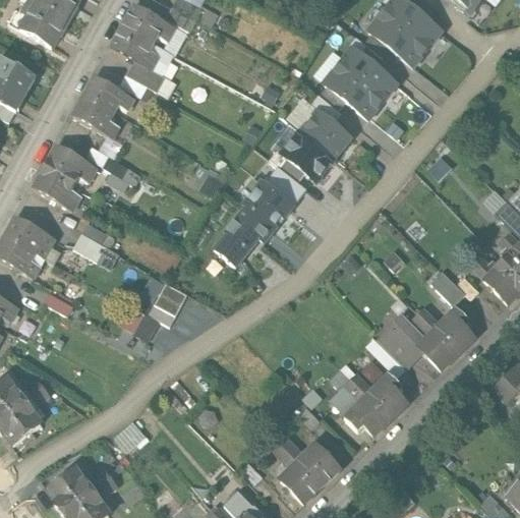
[(68,19),(35,0),(30,0),(22,13),(27,16),(20,30),(52,48),(68,19)]
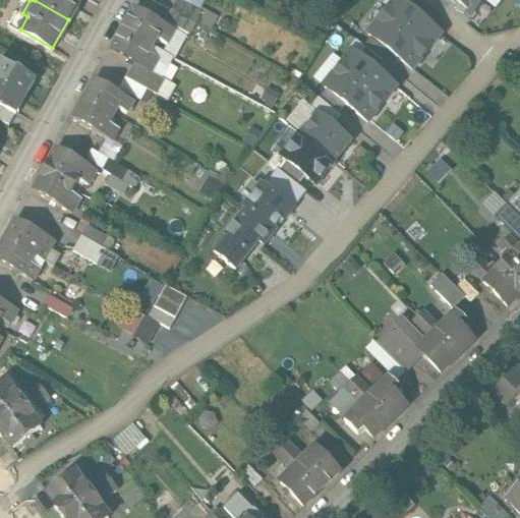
[(35,0),(68,19),(78,0),(35,0)]
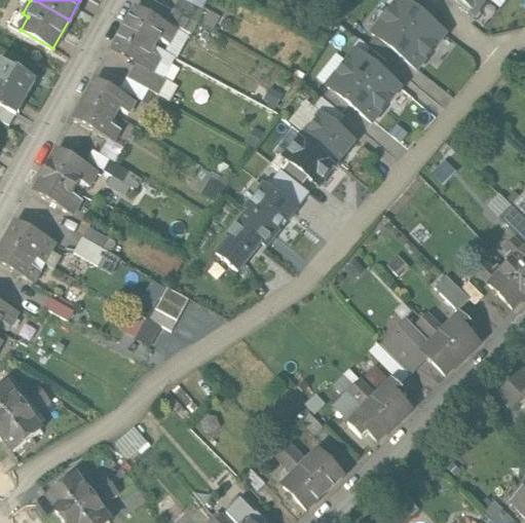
[(203,9),(186,0),(178,0),(174,7),(197,21),(203,9)]
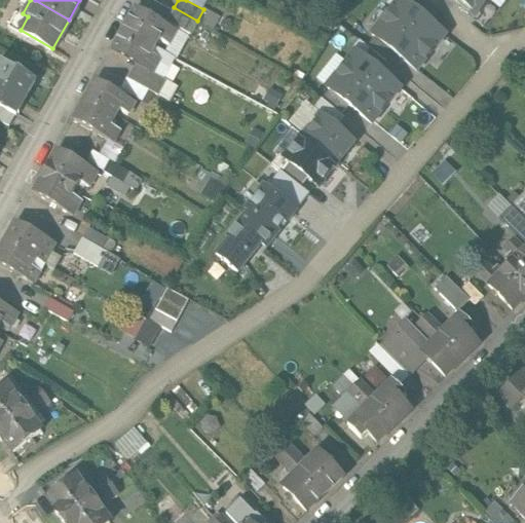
[(395,48),(423,13),(407,0),(397,0),(392,6),(391,5),(382,16),(383,17),(372,30),(395,48)]
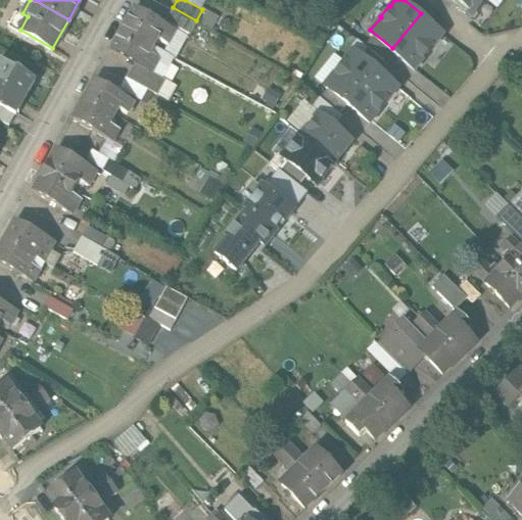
[(457,0),(471,12),(481,0),(457,0)]
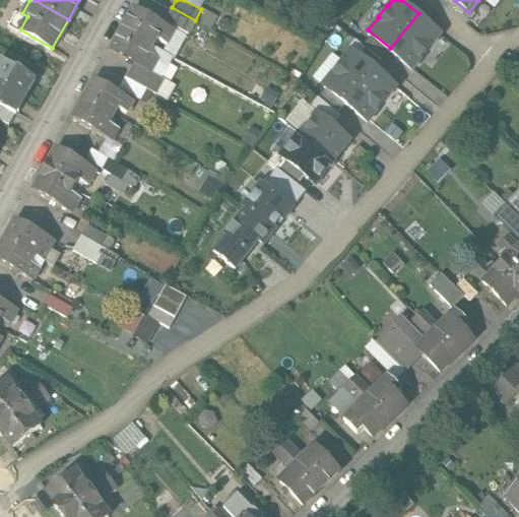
[(175,27),(135,5),(123,26),(153,43),(156,36),(168,42),(175,27)]
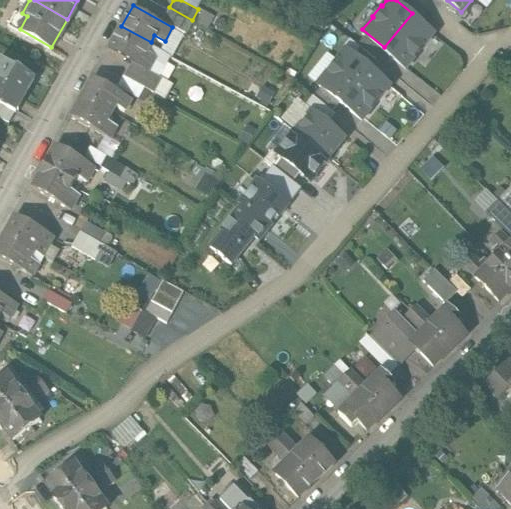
[(192,20),(169,7),(163,17),(187,30),(192,20)]
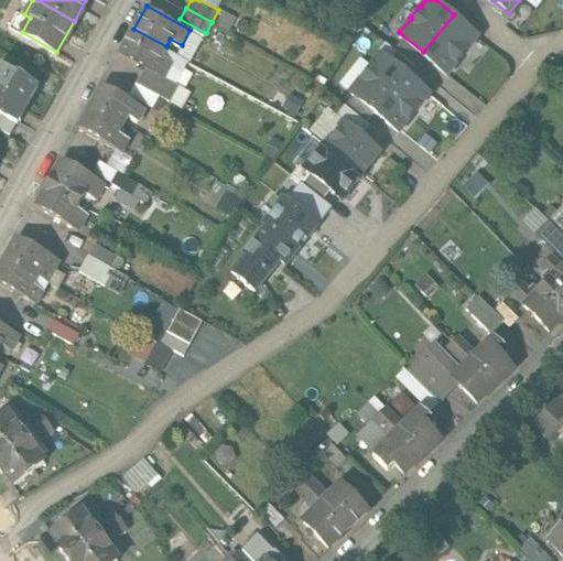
[(478,33),(454,14),(423,52),(447,72),(457,60),(457,61),(467,49),(466,47),(478,33)]
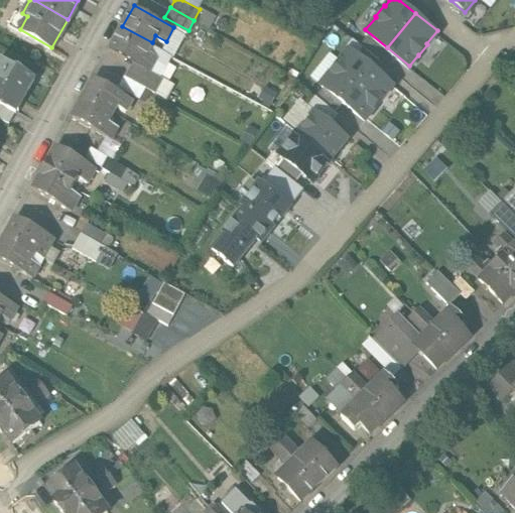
[(152,42),(122,26),(110,47),(133,60),(150,70),(150,69),(158,55),(148,49),(152,42)]
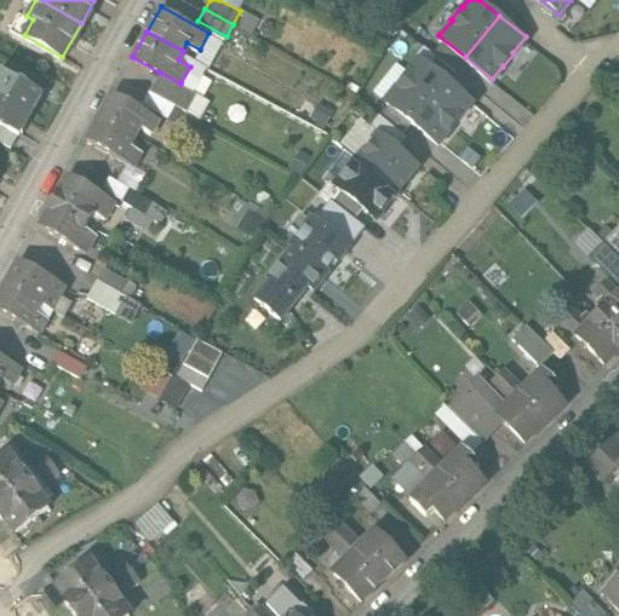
[(412,120),(446,79),(419,57),(410,70),(408,69),(397,82),(399,84),(387,99),(412,120)]
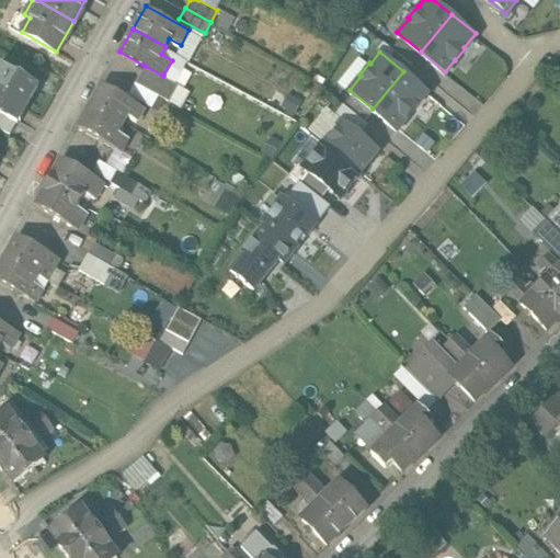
[(37,84),(0,63),(0,110),(18,120),(18,121),(37,84)]
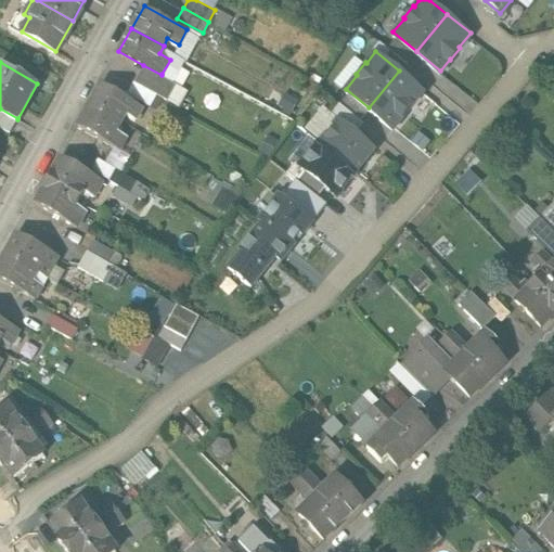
[(162,75),(143,65),(134,80),(167,98),(176,81),(162,74),(162,75)]
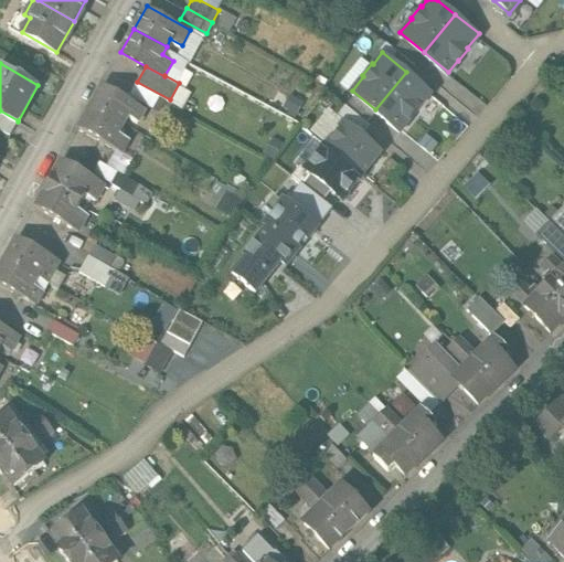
[(406,72),(375,109),(400,129),(410,117),(411,118),(421,106),(419,105),(431,92),(406,72)]
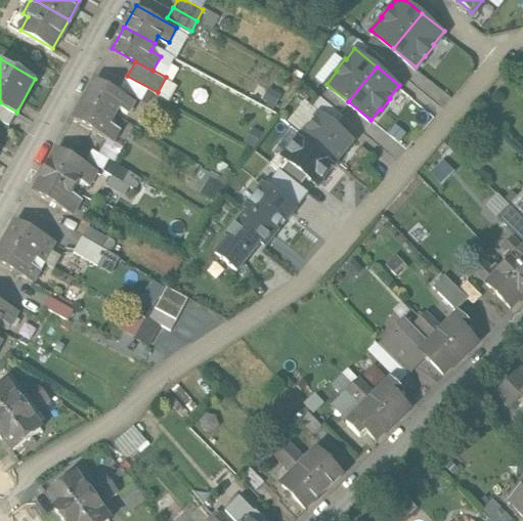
[(134,100),(95,78),(73,118),(113,139),(119,128),(109,123),(117,106),(128,113),(134,100)]
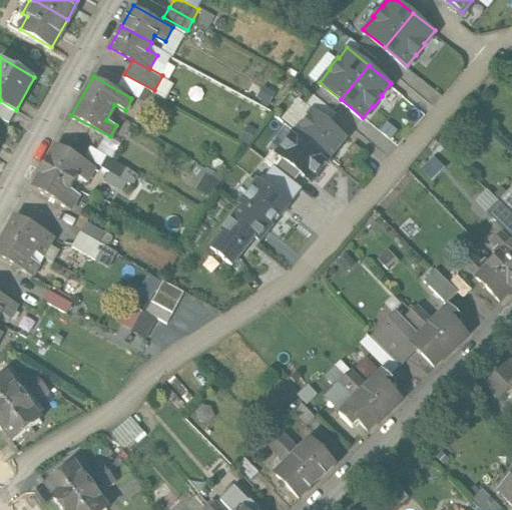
[(172,104),(154,94),(149,103),(167,113),(172,104)]
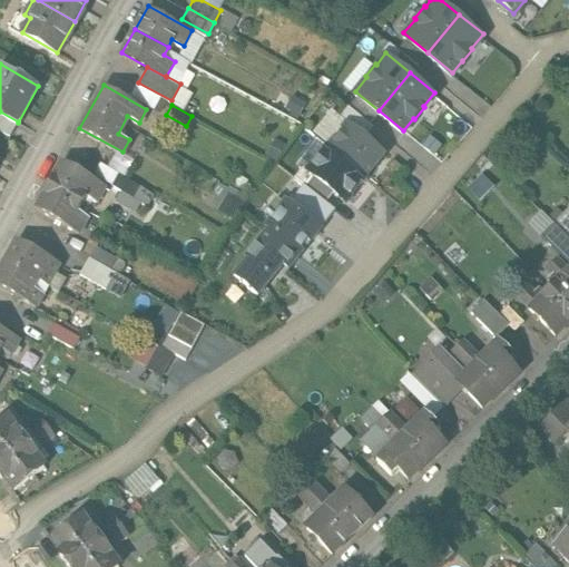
[(18,121),(0,111),(0,127),(11,134),(18,121)]
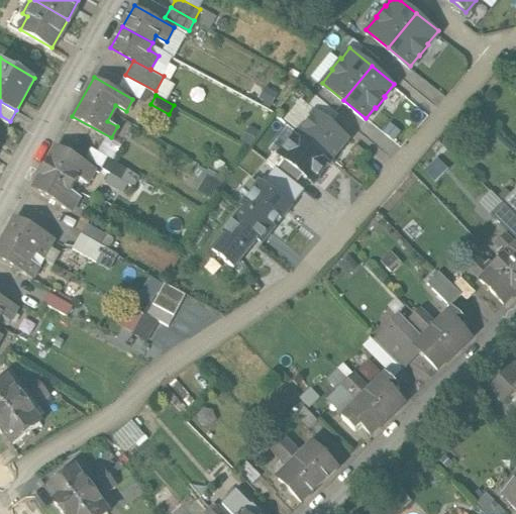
[(297,130),(332,158),(349,136),(315,108),(297,130)]
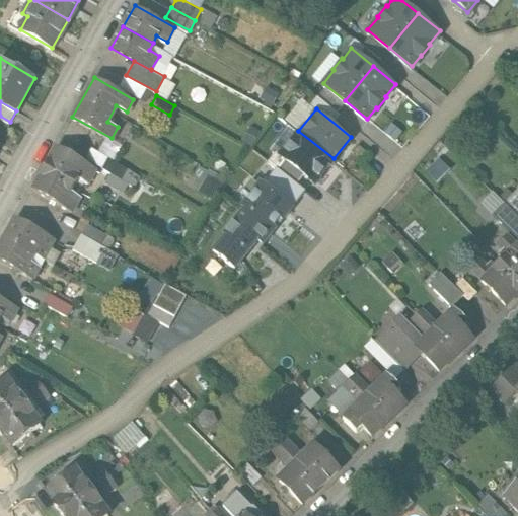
[(298,131),(281,153),(315,180),(334,158),(298,131)]
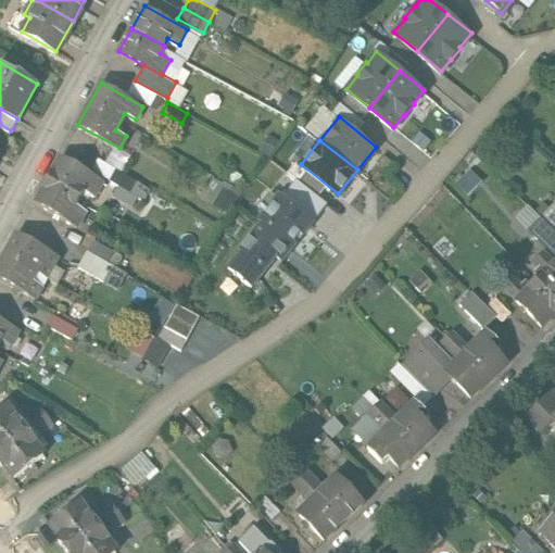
[(103,179),(61,155),(51,173),(43,186),(35,202),(77,225),(86,209),(75,203),(84,189),(93,196),(103,179)]
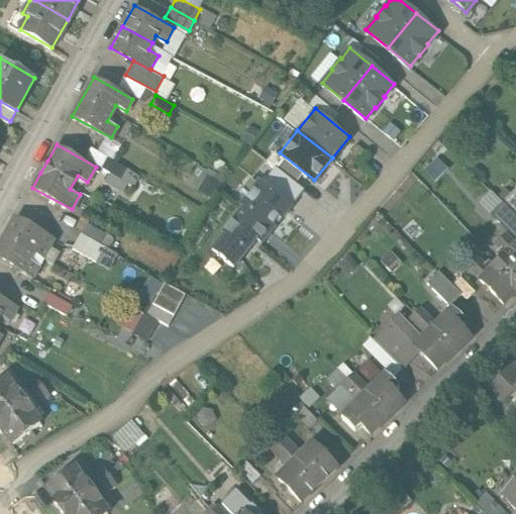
[(113,158),(102,176),(125,190),(135,171),(113,158)]
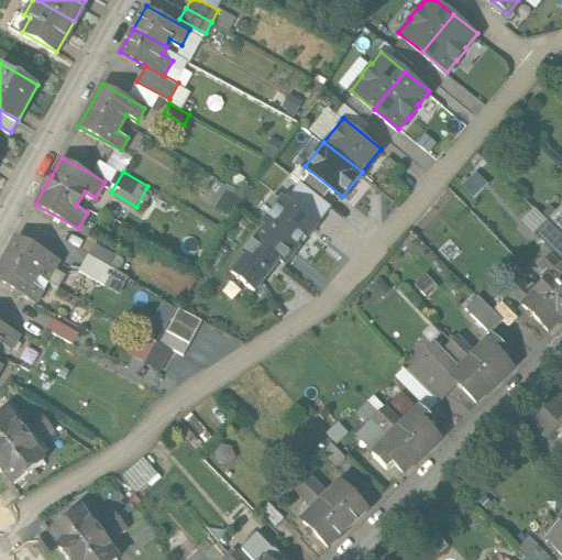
[(286,198),(317,223),(332,205),(301,179),(286,198)]
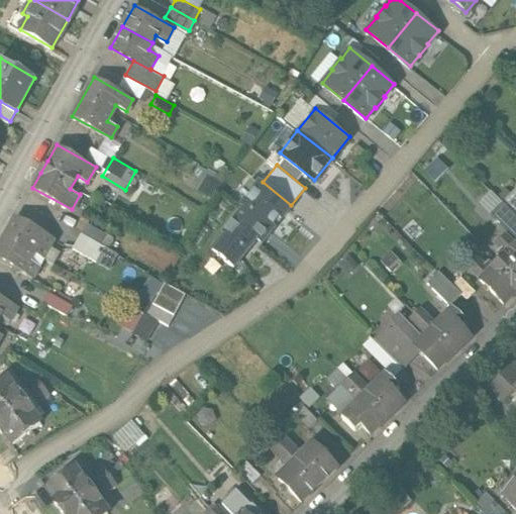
[(243,206),(272,228),(291,205),(263,182),(260,180),(240,203),(243,206)]
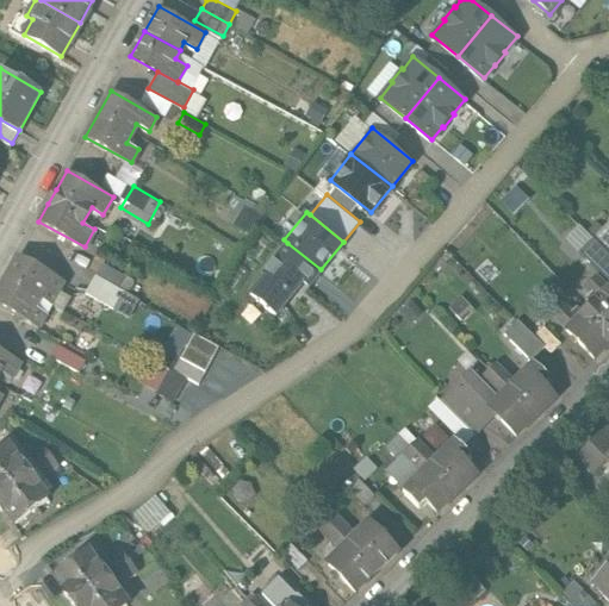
[(608,218),(592,235),(608,250),(608,218)]
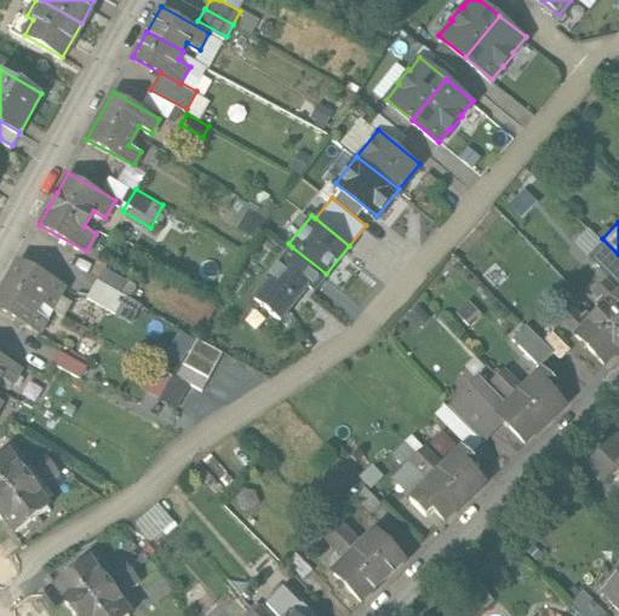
[(618,254),(602,239),(589,252),(618,281),(618,254)]
